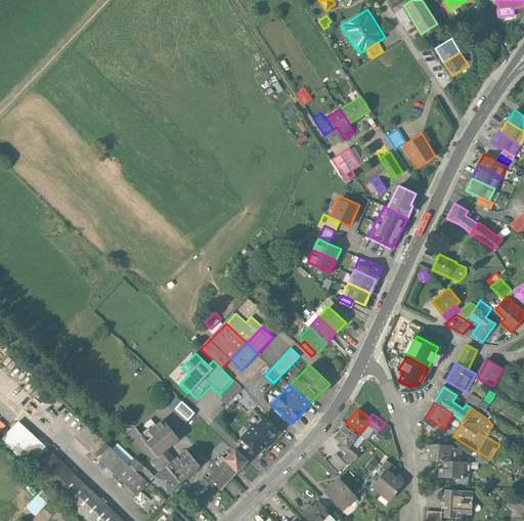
[(279,432),(263,417),(243,437),(259,453),(279,432)]
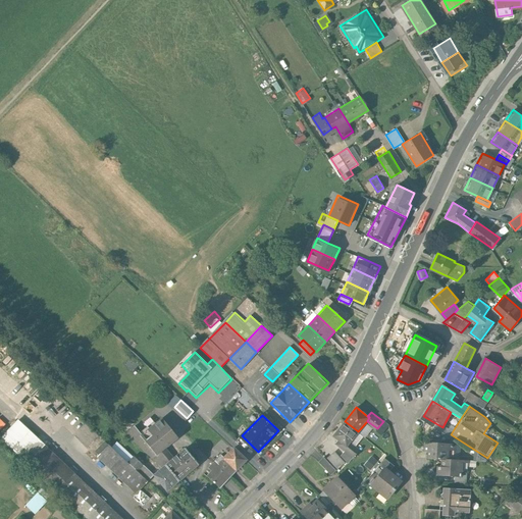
[(166,446),(177,436),(163,418),(141,436),(156,454),(166,446)]
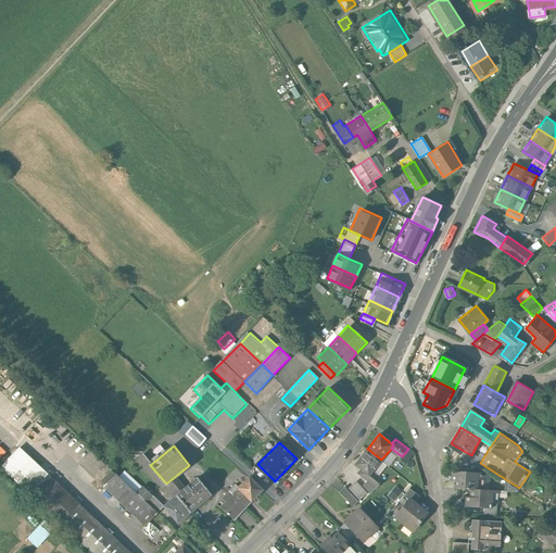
[(133,552),(20,448),(2,466),(96,552),(133,552)]
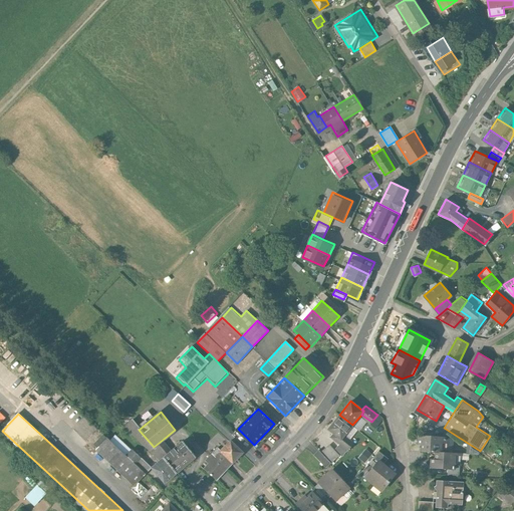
[(352,425),(339,415),(328,429),(334,433),(342,440),(344,437),(352,425)]
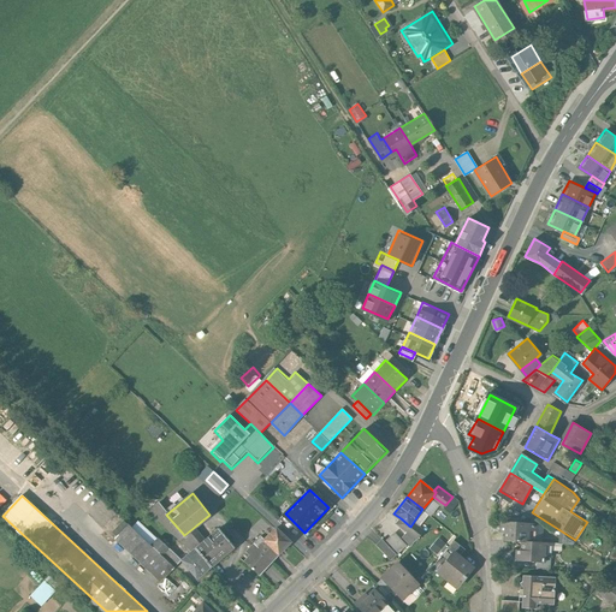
[(457,500),(452,497),(445,505),(450,510),(457,500)]
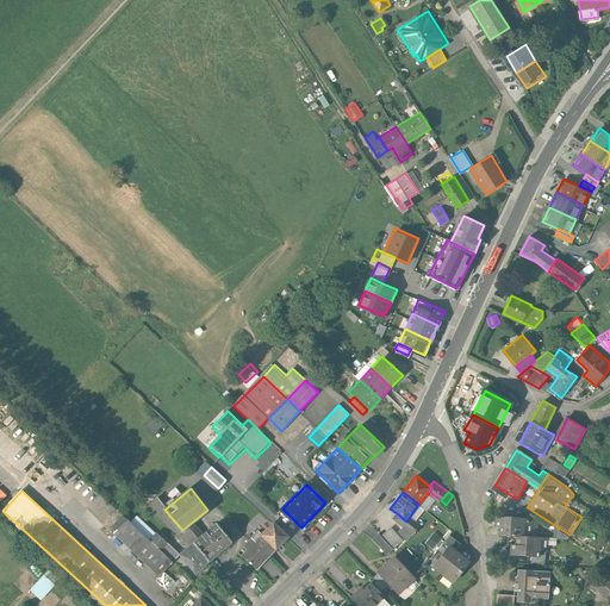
[(194,542),(206,533),(194,520),(182,530),(165,510),(156,499),(148,507),(188,548),(194,542)]
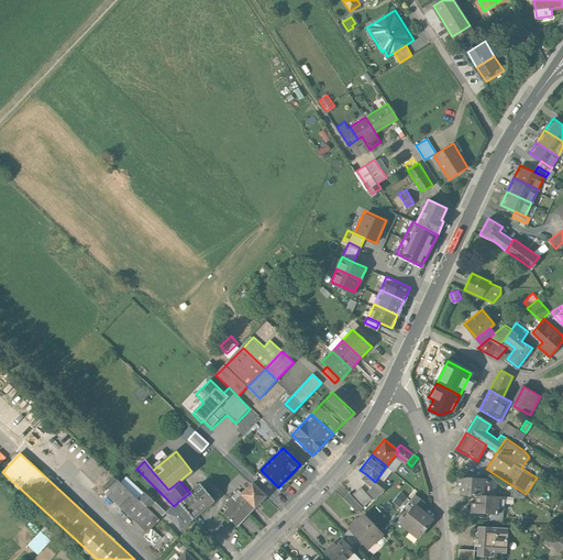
[(375,482),(366,474),(363,479),(372,486),(379,492),(385,485),(377,479),(375,482)]
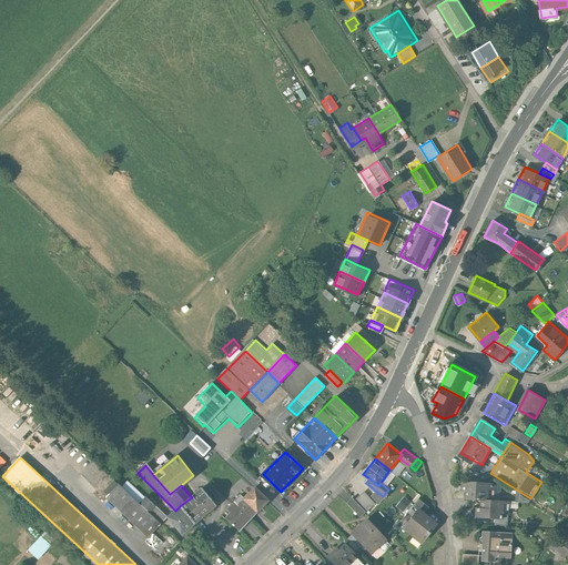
[(475,501),(486,502),(500,502),(501,488),(492,483),(467,482),(465,482),(464,483),(464,486),(465,487),(466,487),(467,488),(467,494),(476,494),(475,501)]
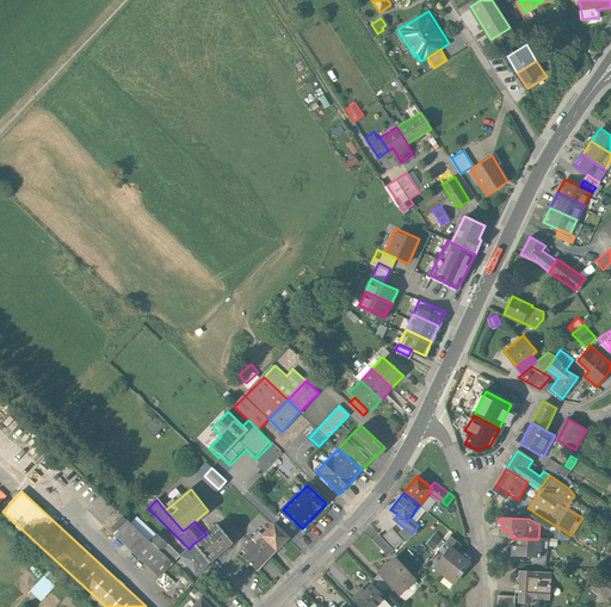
[(152,540),(129,520),(113,536),(159,578),(179,557),(180,555),(158,534),(152,540)]
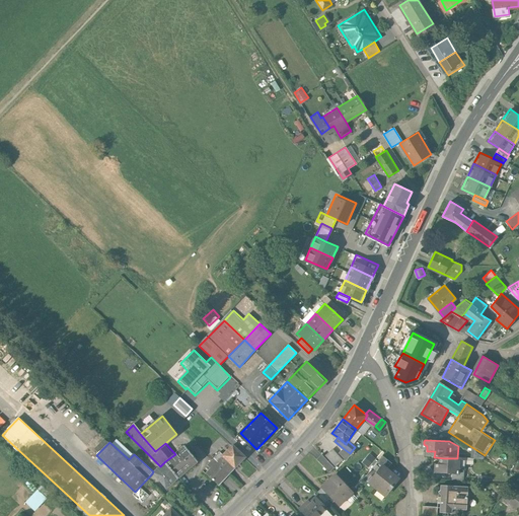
[(198,461),(186,446),(175,454),(165,461),(177,476),(198,461)]
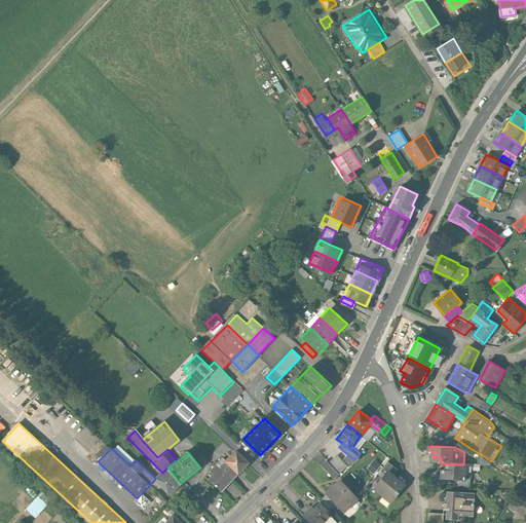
[(247,465),(233,453),(228,458),(225,456),(219,463),(234,478),(247,465)]
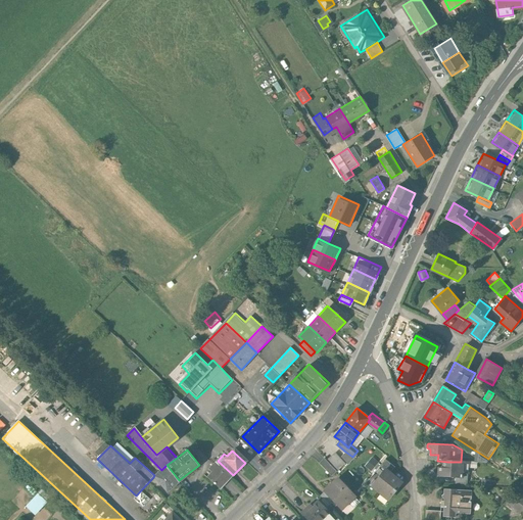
[(352,457),(345,452),(340,457),(347,463),(352,457)]
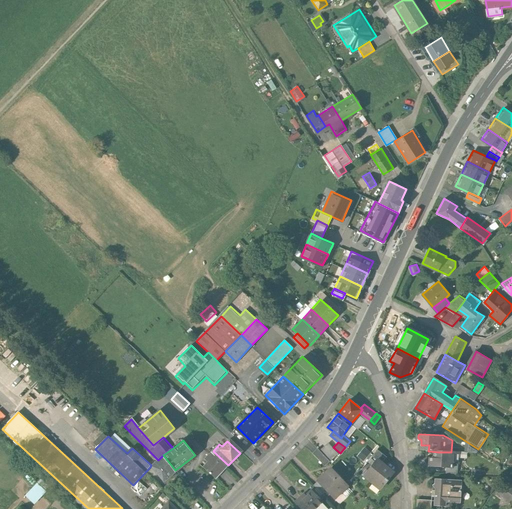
[(333,460),(340,453),(333,447),(329,443),(322,450),(331,458),(333,460)]
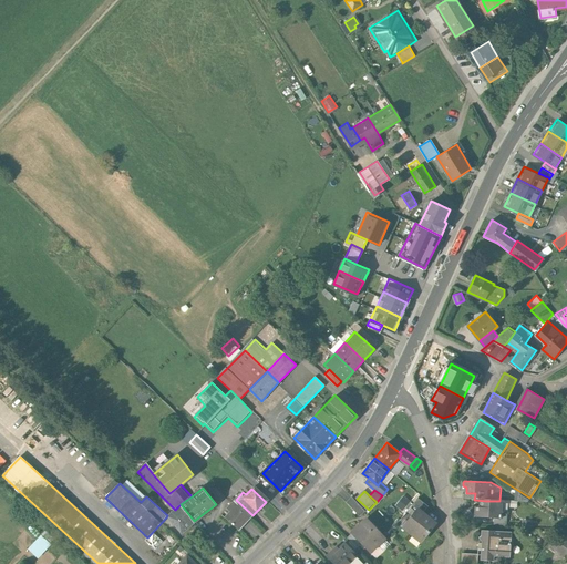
[(360,514),(367,508),(357,499),(353,495),(347,502),(360,514)]
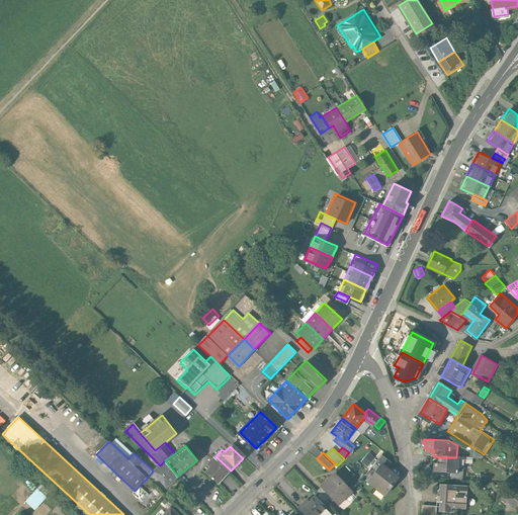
[(380,463),(385,468),(391,462),(381,455),(376,460),(380,463)]
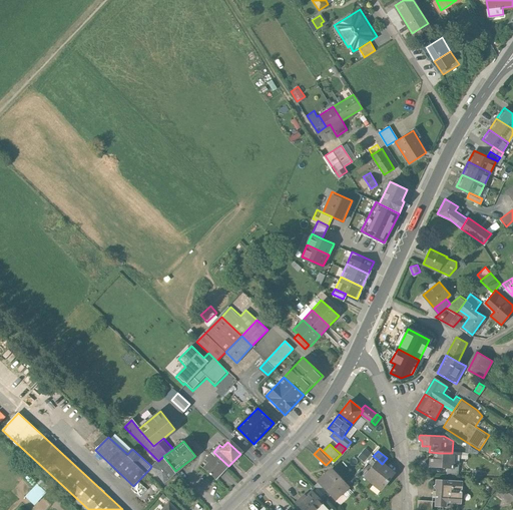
[(229,467),(213,452),(206,459),(207,461),(202,466),(216,480),(229,467)]
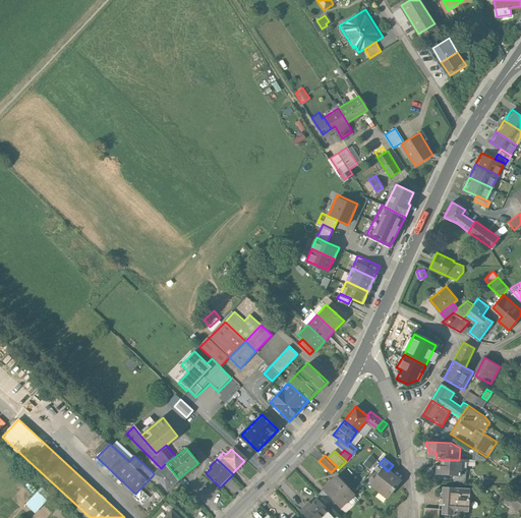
[(459,460),(446,460),(445,475),(453,476),(458,476),(458,473),(466,473),(470,473),(470,461),(459,460)]
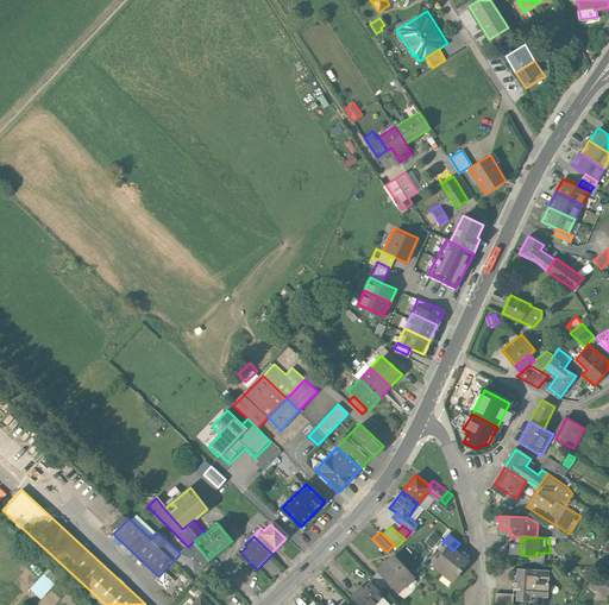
[(208,559),(194,541),(188,547),(180,553),(179,555),(194,571),(208,559)]
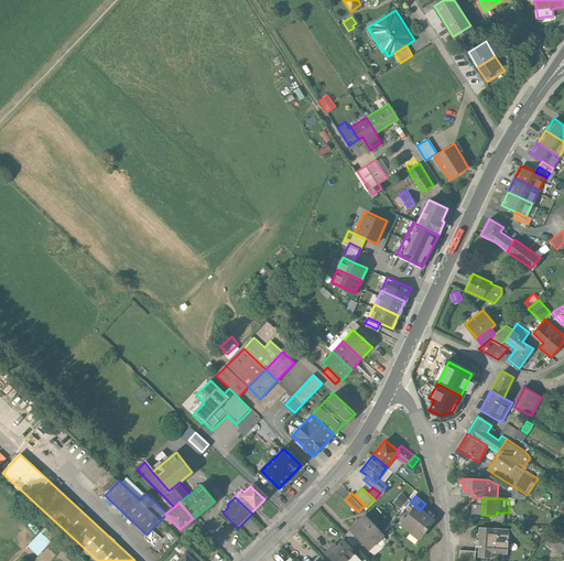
[(420,510),(414,505),(399,524),(416,538),(432,520),(420,510)]
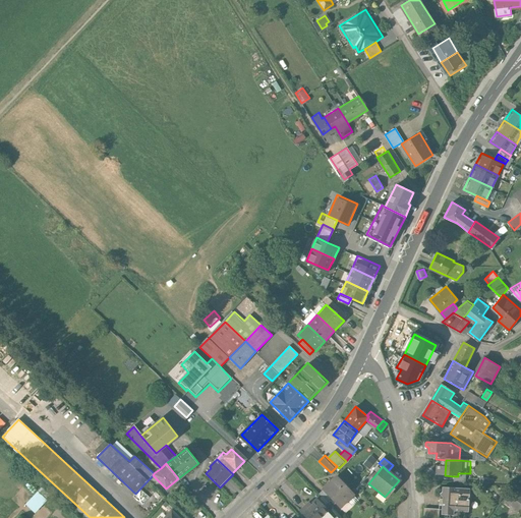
[(458,476),(453,476),(453,481),(466,481),(466,473),(458,473),(458,476)]
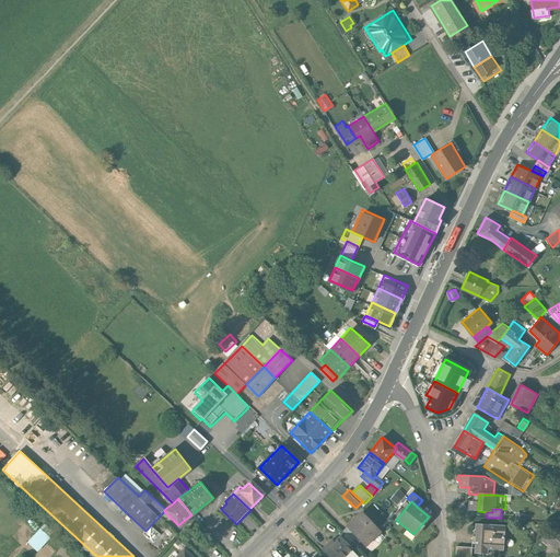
[(381,532),(361,511),(347,524),(368,545),(381,532)]
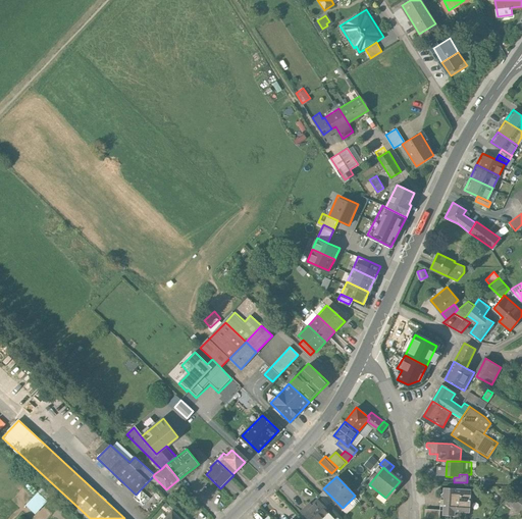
[(521,486),(519,484),(509,500),(521,509),(521,486)]
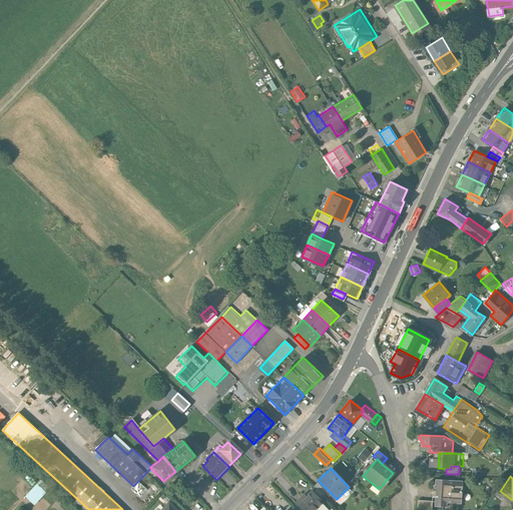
[(464,480),(435,479),(435,484),(433,486),(435,489),(434,498),(434,507),(437,507),(446,508),(446,503),(463,504),(464,480)]
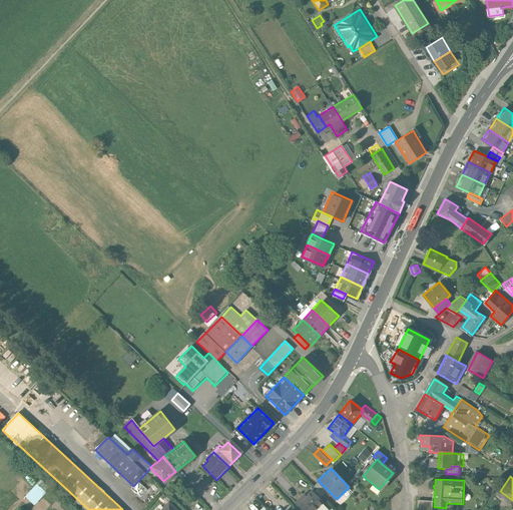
[(38,483),(27,494),(36,502),(47,491),(38,483)]
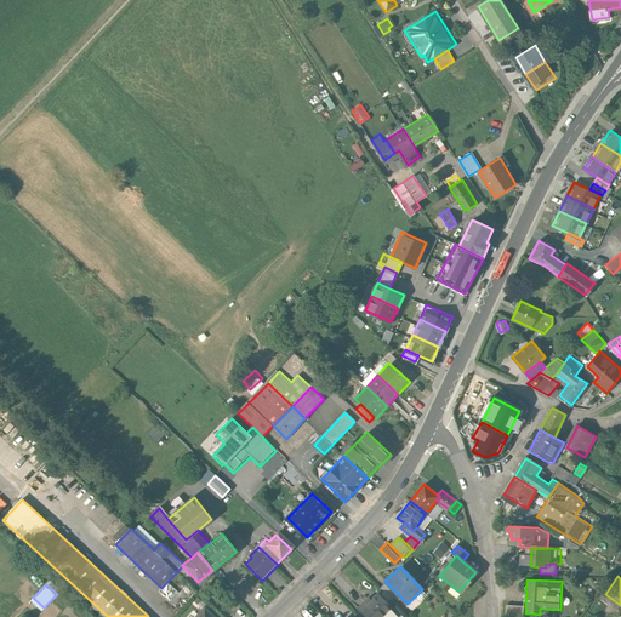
[(387,616),(398,607),(382,593),(366,607),(375,616),(387,616)]
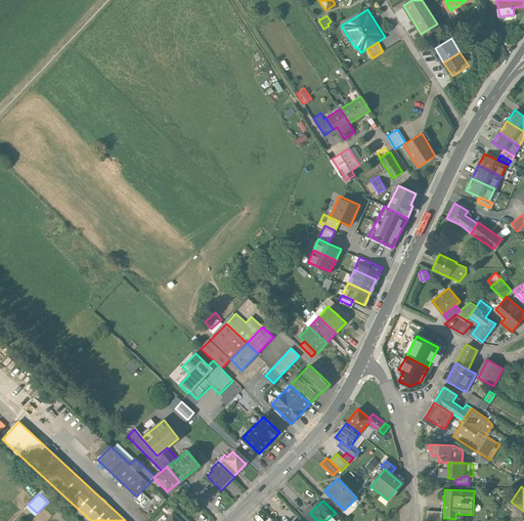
[(443,518),(443,509),(426,508),(425,520),(445,520),(446,518),(443,518)]
